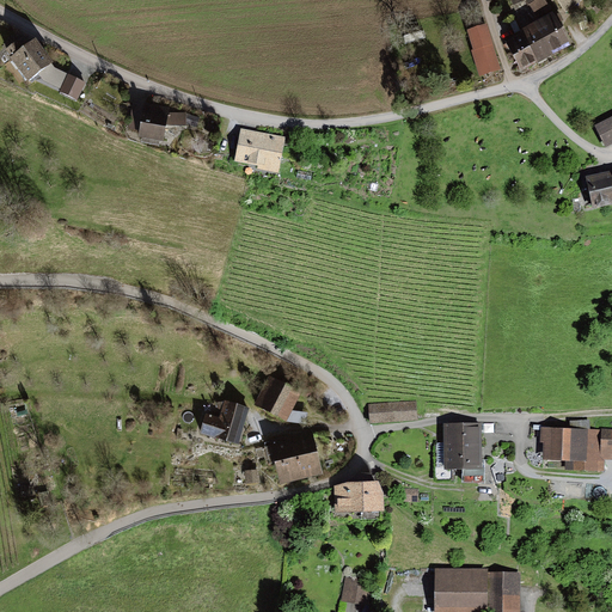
[(540,0),(521,0),(536,22),(549,13),(540,0)]
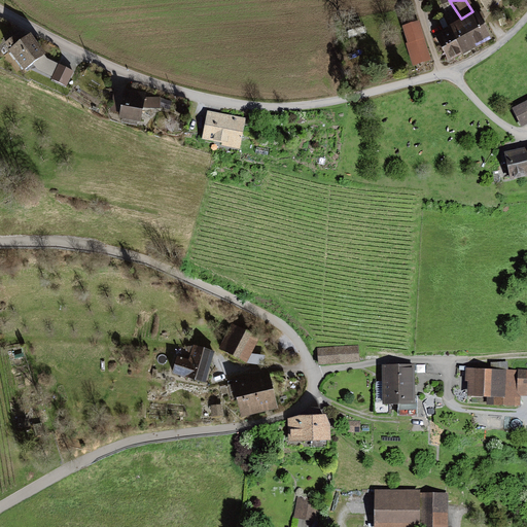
[(476,0),(484,9),(496,0),(476,0)]
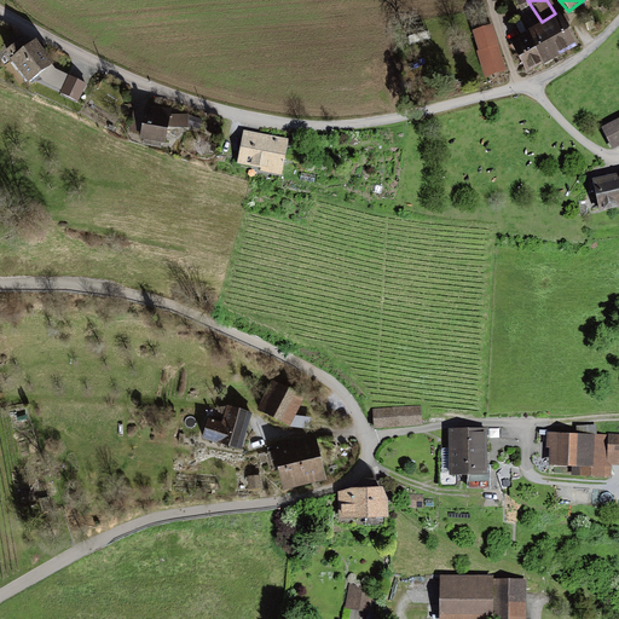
[(557,17),(541,27),(559,59),(576,50),(557,17)]
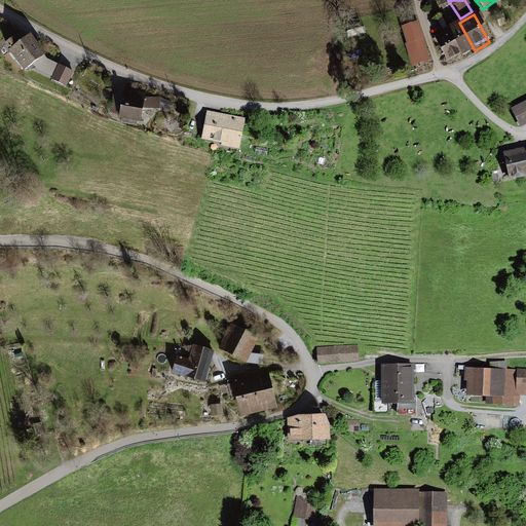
[(418,23),(402,28),(407,44),(405,44),(412,67),(430,62),(418,23)]
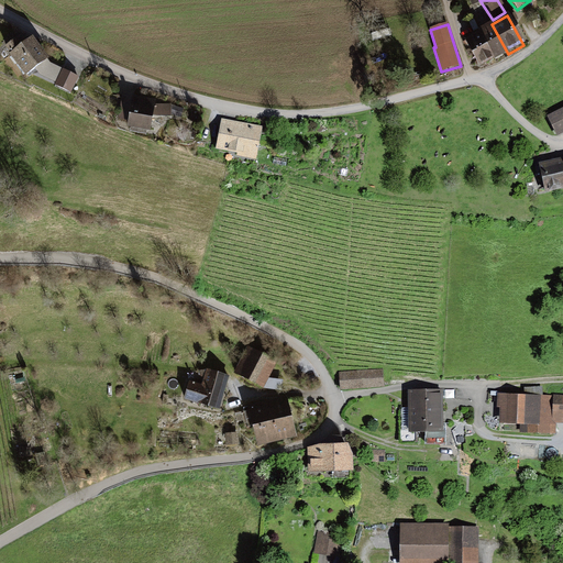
[(508,54),(492,24),(478,32),(479,34),(495,61),(508,54)]
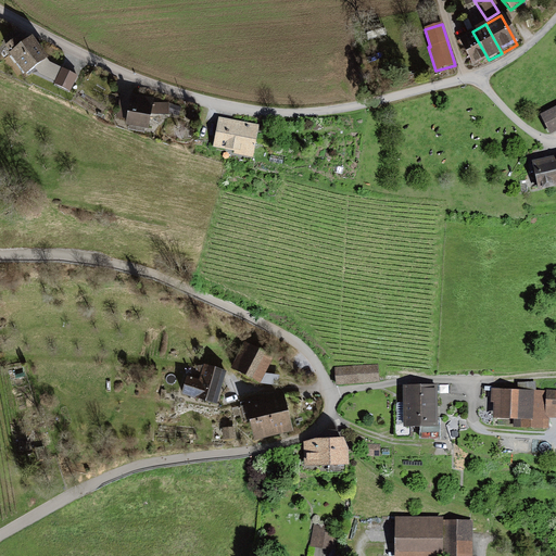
[(474,68),(489,60),(474,34),(459,42),(474,68)]
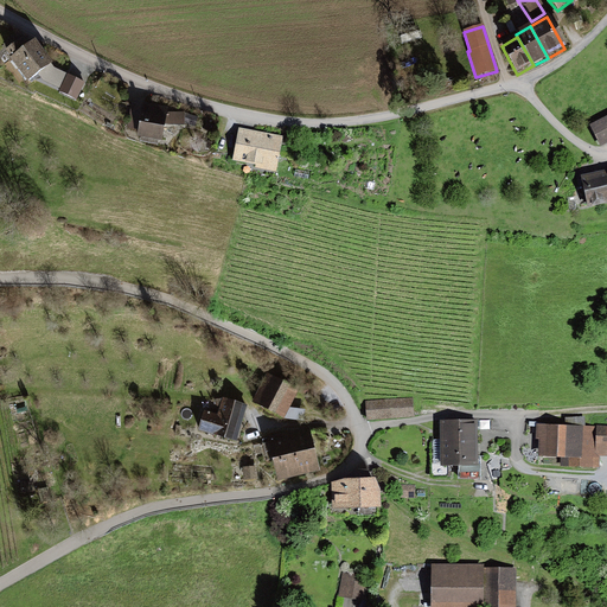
[(19,43),(7,51),(29,81),(51,65),(34,43),(24,50),(19,43)]
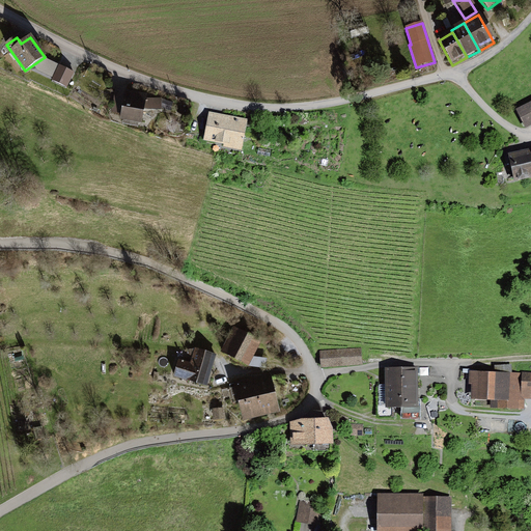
[(74,73),(59,66),(52,82),(66,89),(74,73)]
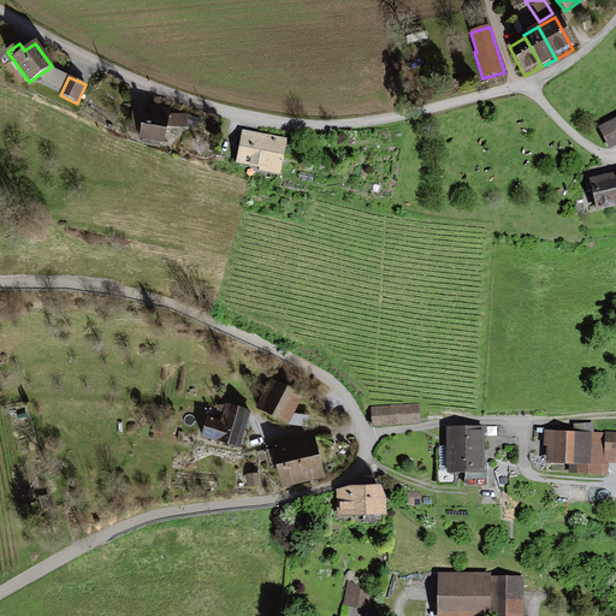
[(188,113),(169,113),(170,108),(147,105),(146,106),(135,105),(130,130),(141,132),(141,136),(164,141),(166,126),(189,125),(200,129),(200,118),(188,113)]
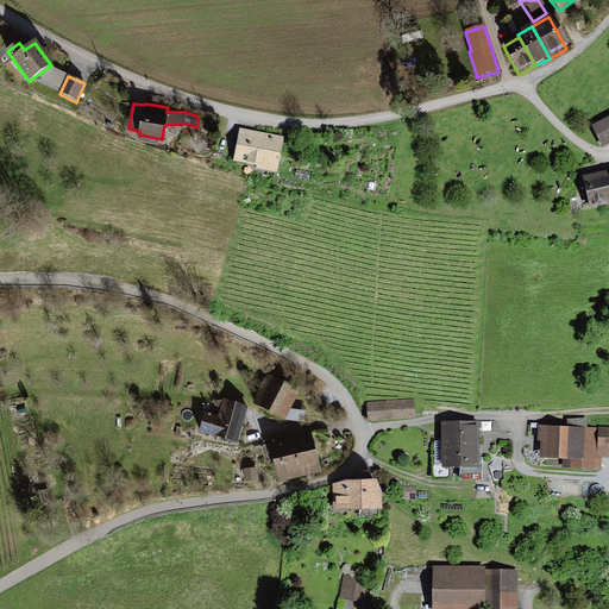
[(608,118),(591,126),(601,148),(608,143),(608,118)]
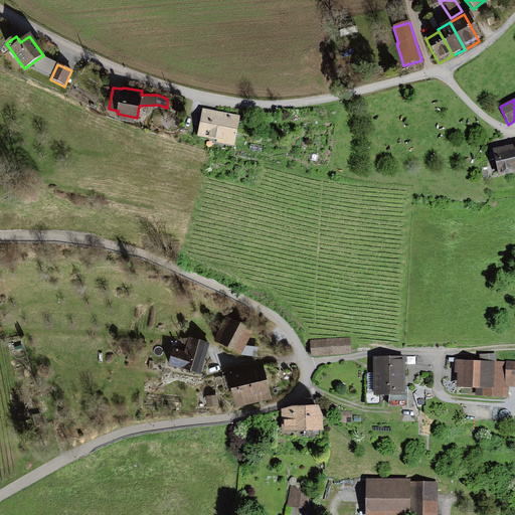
[(239,118),(204,111),(199,138),(218,142),(218,143),(234,146),(239,118)]
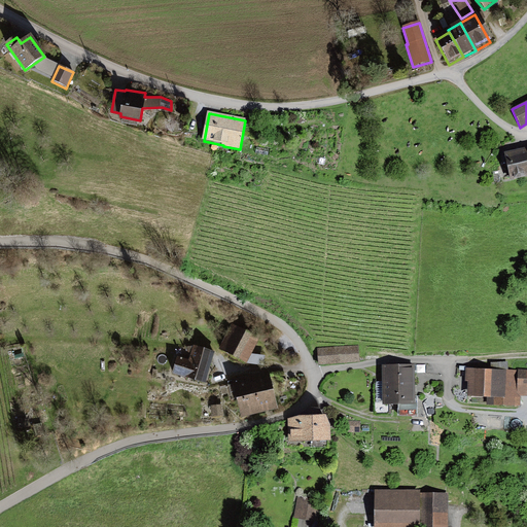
[(526,148),(504,153),(511,181),(526,177),(526,148)]
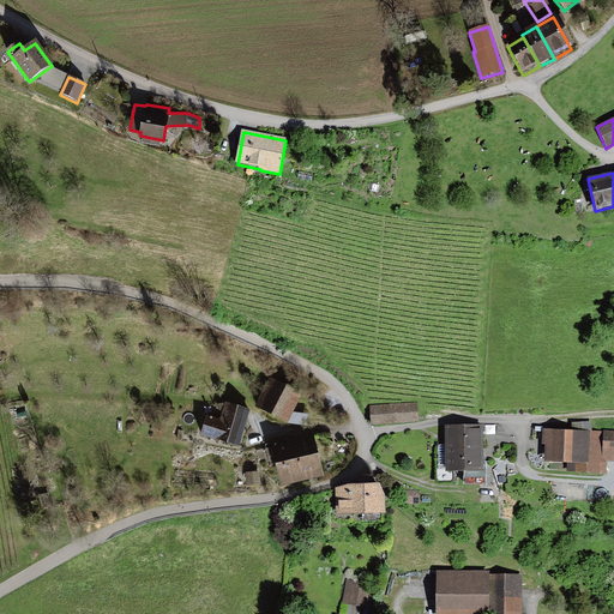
[(286,428),(304,396),(272,379),(256,410),(286,428)]
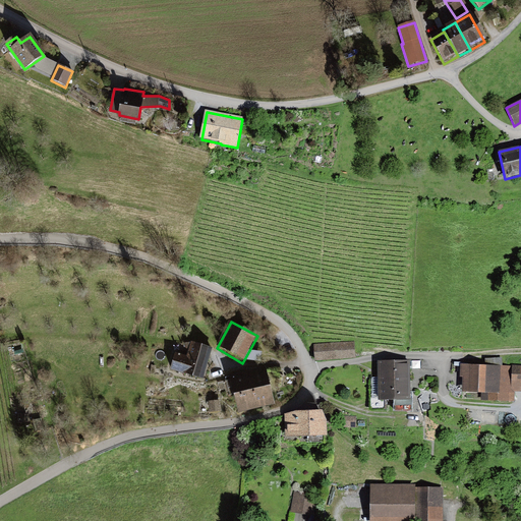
[(214,348),(191,341),(186,357),(175,353),(171,368),(204,379),(214,348)]
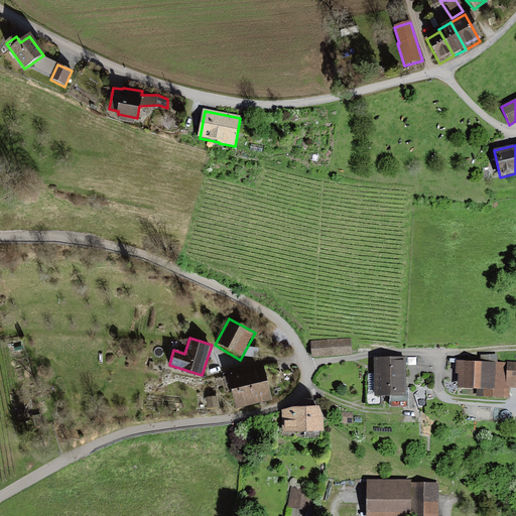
[(347,340),(310,342),(311,357),(348,355),(347,340)]
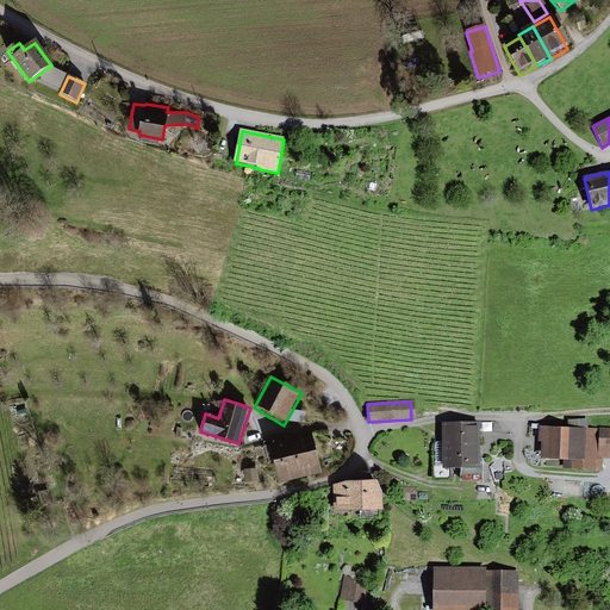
[(479,422),(460,423),(461,465),(461,479),(479,479),(479,422)]
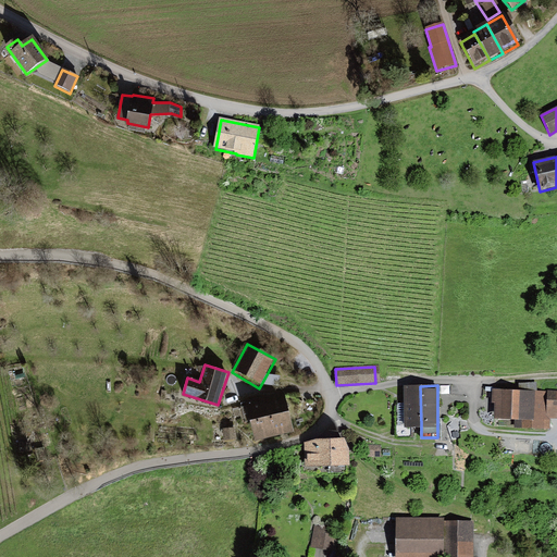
[(406,424),(421,424),(420,386),(406,386),(406,424)]
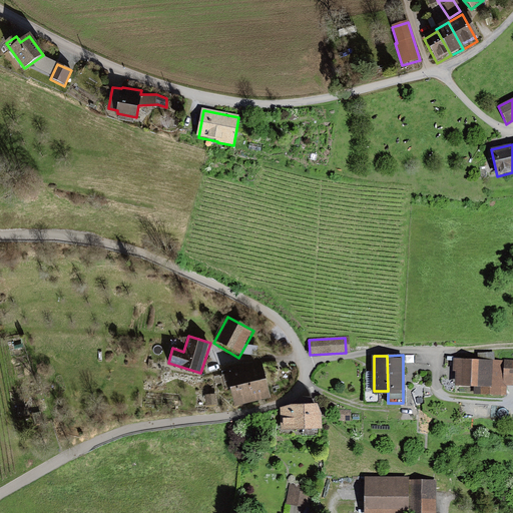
[(512,361),(455,359),(454,385),(483,386),(483,396),(508,397),(509,383),(512,383),(512,361)]
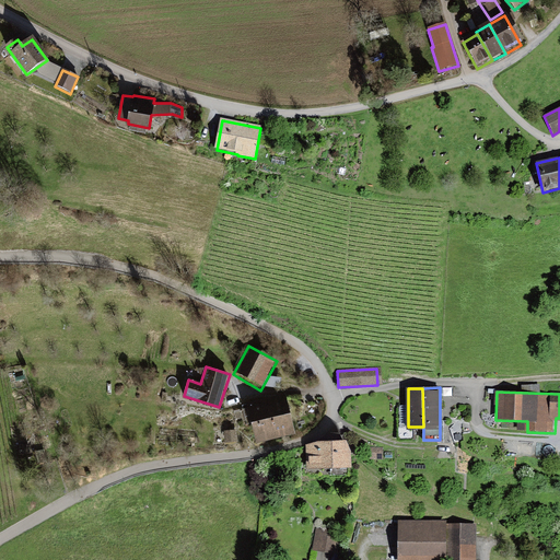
[(288,396),(249,405),(258,441),(295,432),(288,396)]
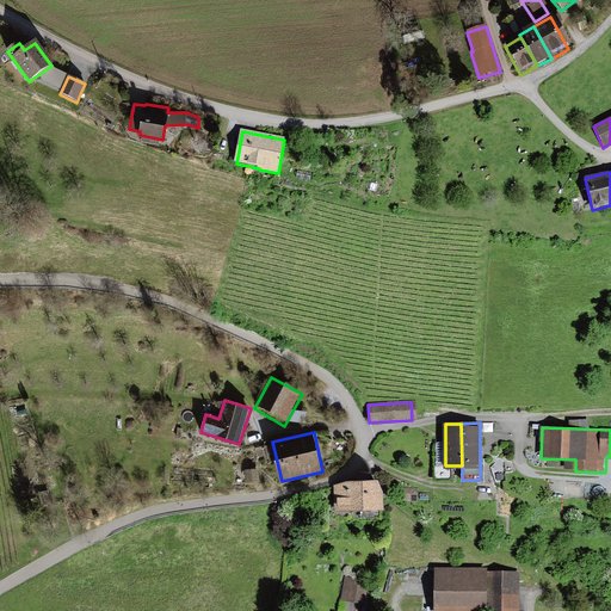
[(377,481),(334,482),(335,511),(383,510),(383,494),(377,481)]
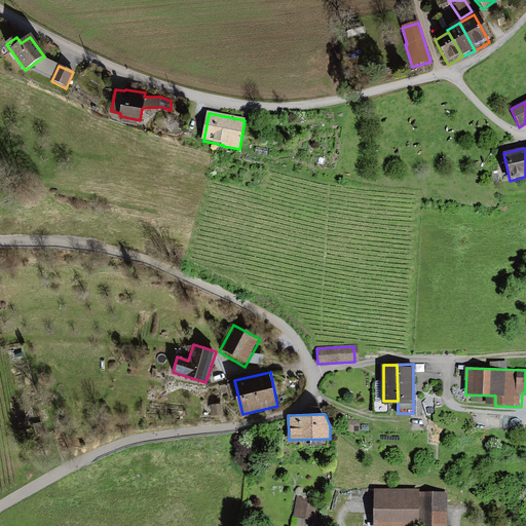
[(419,489),(373,489),(373,525),(446,525),(447,493),(419,494),(419,489)]
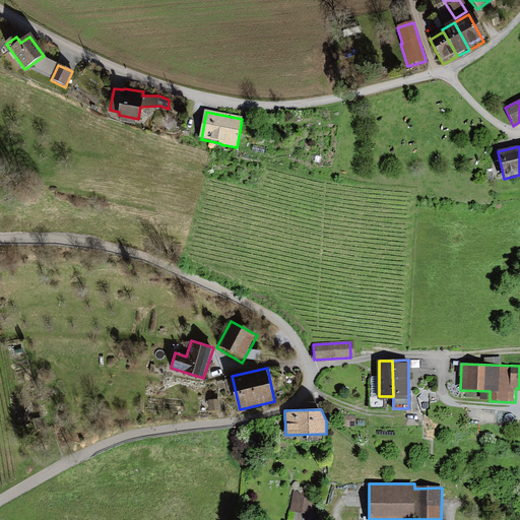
[(314,499),(291,494),(287,511),(310,516),(314,499)]
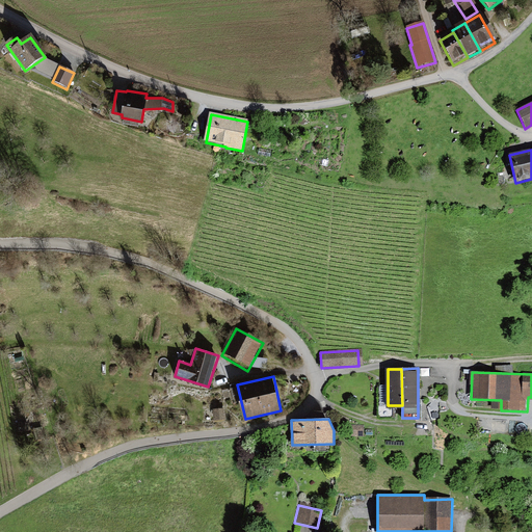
All buildings are outlined.
